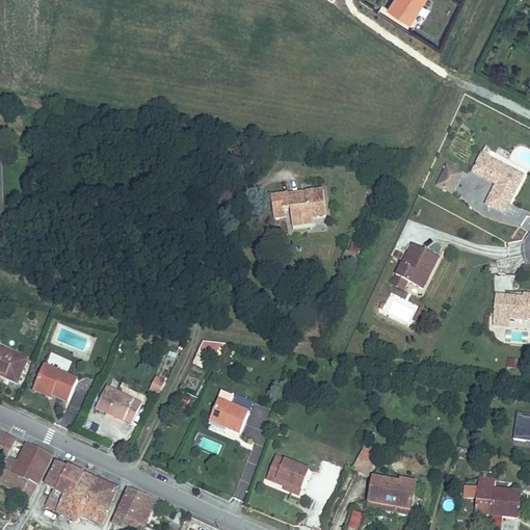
[(391,0),(388,6),(409,20),(422,0),(391,0)]
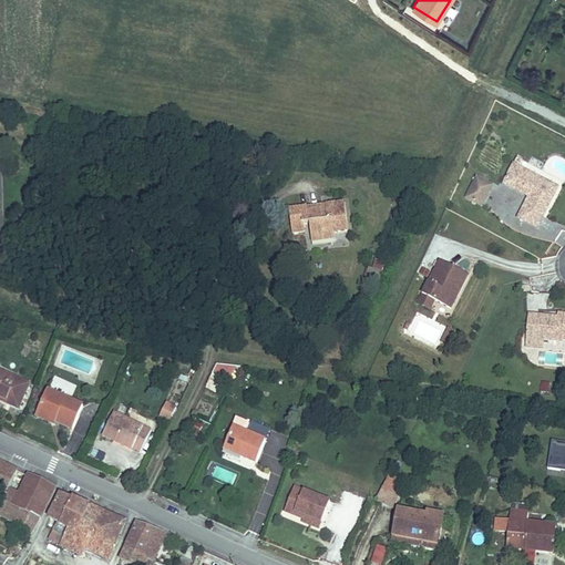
[(531,193),(520,214),(538,224),(558,184),(515,161),(505,180),(531,193)]
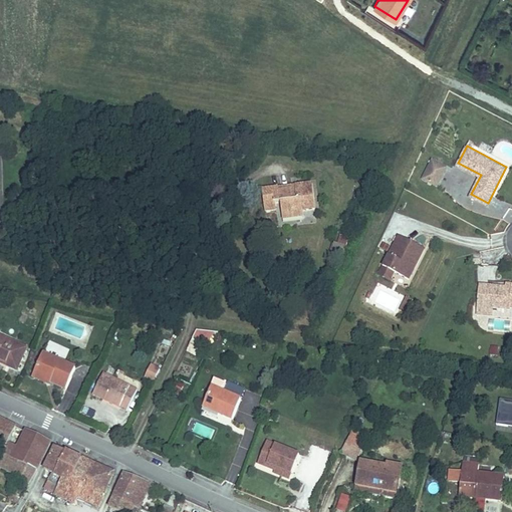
[(437,183),(447,165),(433,158),(424,176),(429,178),(428,180),(431,182),(432,180),(437,183)]
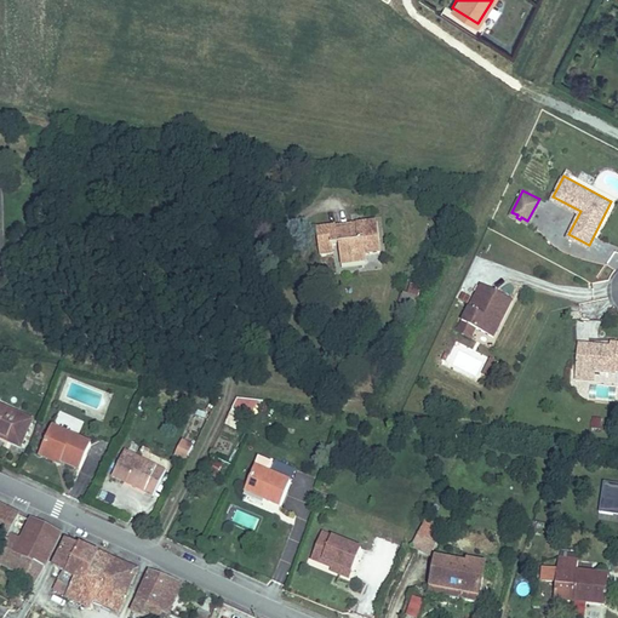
[(371,225),(310,235),(315,259),(327,258),(326,251),(332,250),(335,262),(348,259),(349,269),(362,267),(361,258),(376,256),(371,225)]
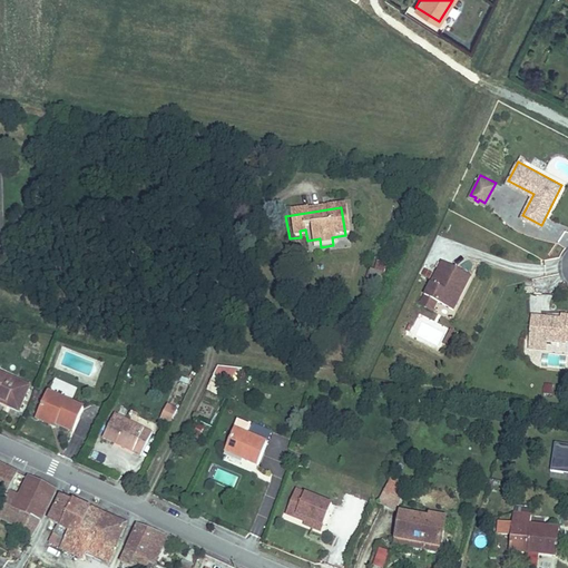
[(320,238),(307,241),(309,250),(321,247),(320,238)]
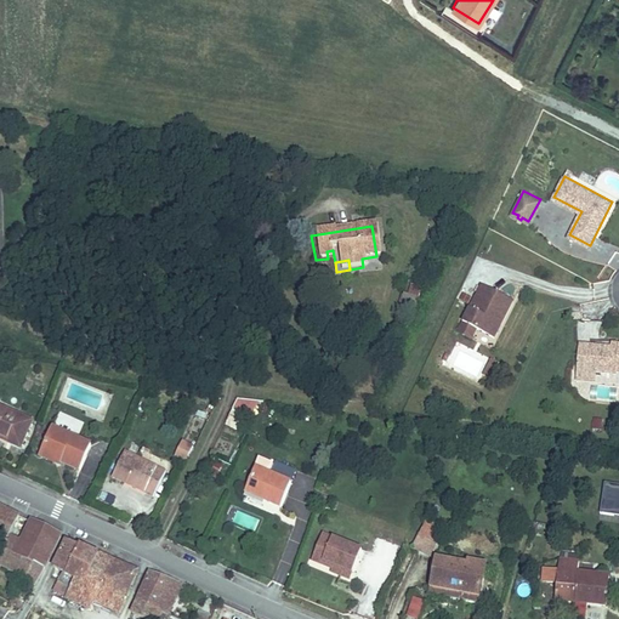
[(495,335),(515,299),(484,282),(465,319),(495,335)]
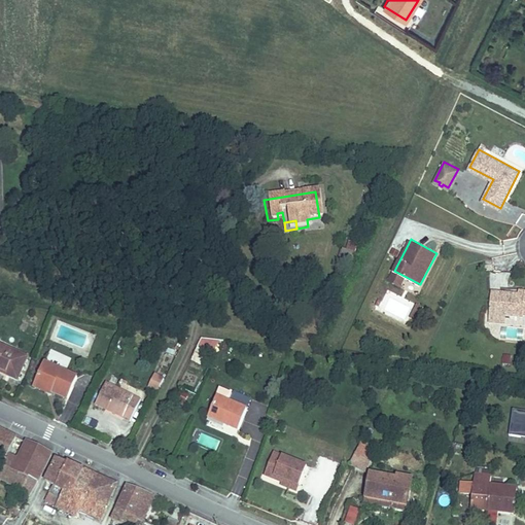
[(524,291),(521,291),(494,289),(493,306),(509,307),(509,313),(524,314),(524,291)]
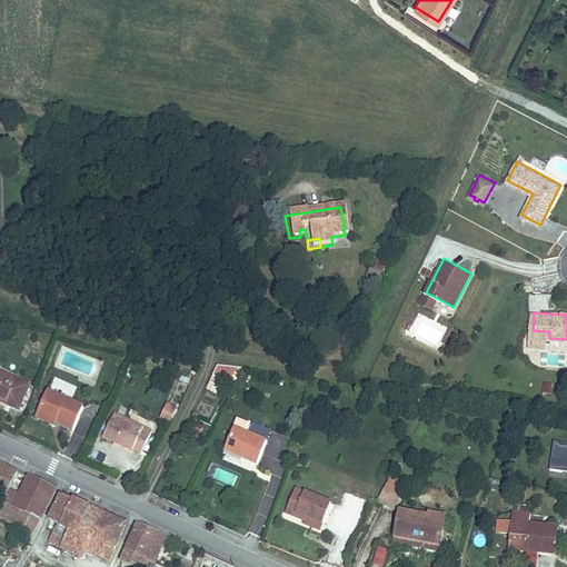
[(448,346),(454,329),(447,327),(440,342),(448,346)]
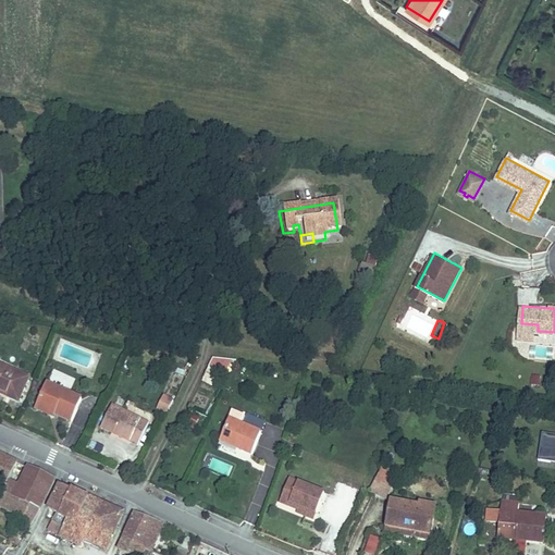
[(211,354),(208,366),(225,370),(229,358),(211,354)]
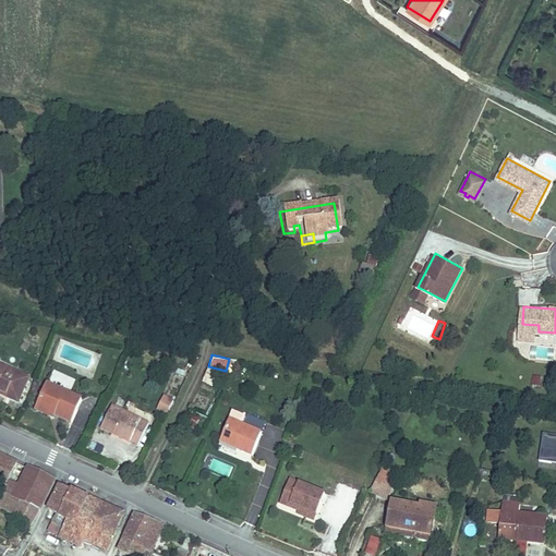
[(25,378),(0,367),(0,393),(16,400),(25,378)]
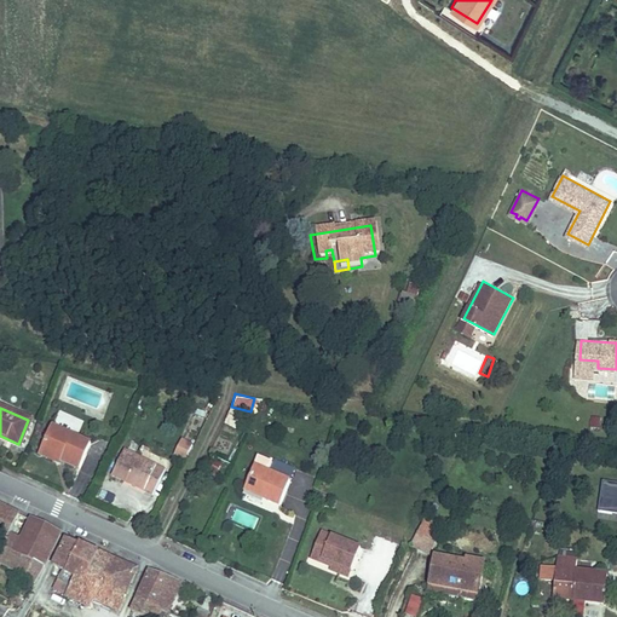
[(589,414),(588,426),(598,426),(599,415),(589,414)]
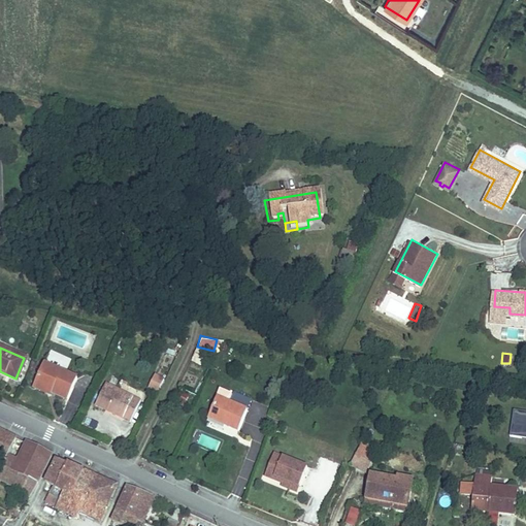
[(73,375),(43,363),(36,382),(53,388),(52,391),(65,396),(73,375)]
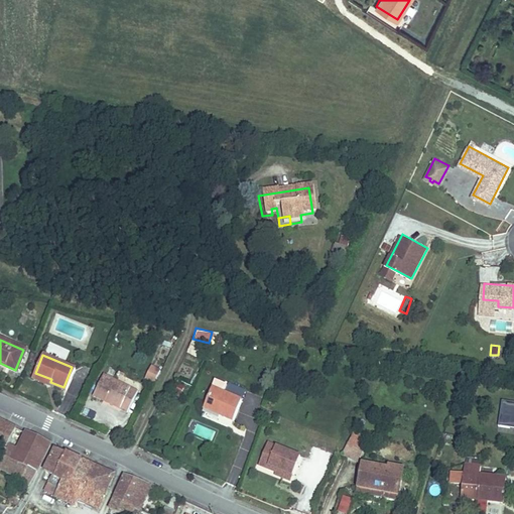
[(143,378),(153,382),(158,370),(149,365),(143,378)]
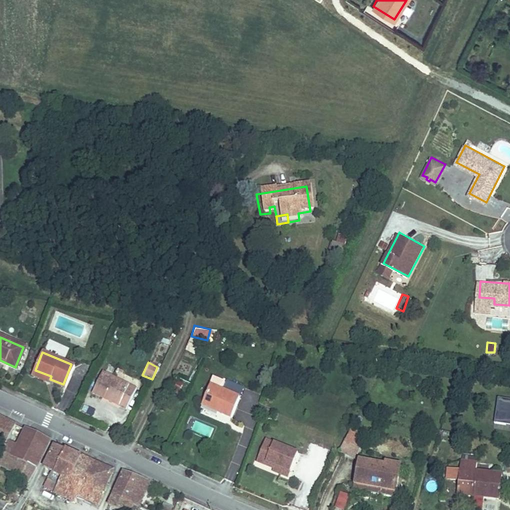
[(51,376),(35,370),(33,376),(49,382),(51,376)]
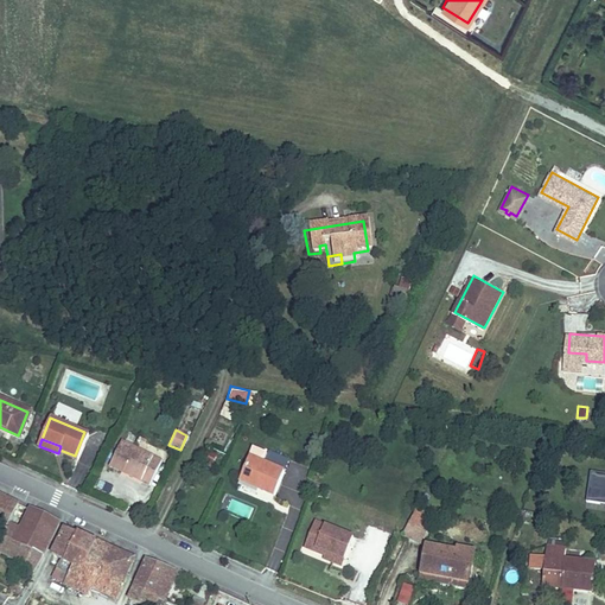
[(158,458),(119,441),(108,466),(147,483),(158,458)]
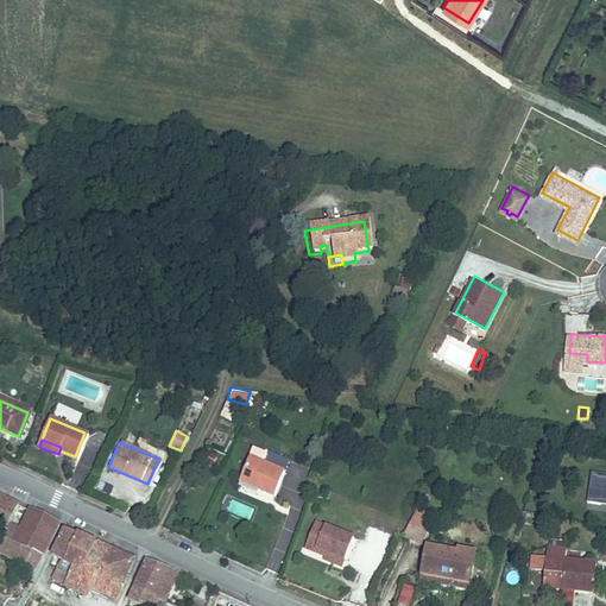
[(267,453),(253,448),(239,481),(273,496),(284,469),(264,461),(267,453)]
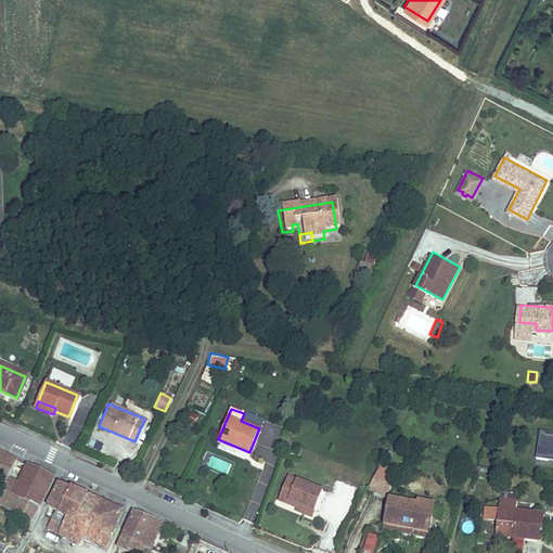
[(535,457),(552,458),(552,429),(537,428),(535,457)]
